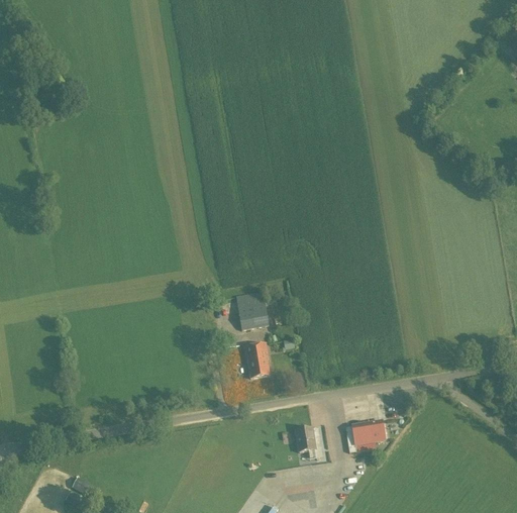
[(241,328),(269,324),(264,295),(236,300),(241,328)]
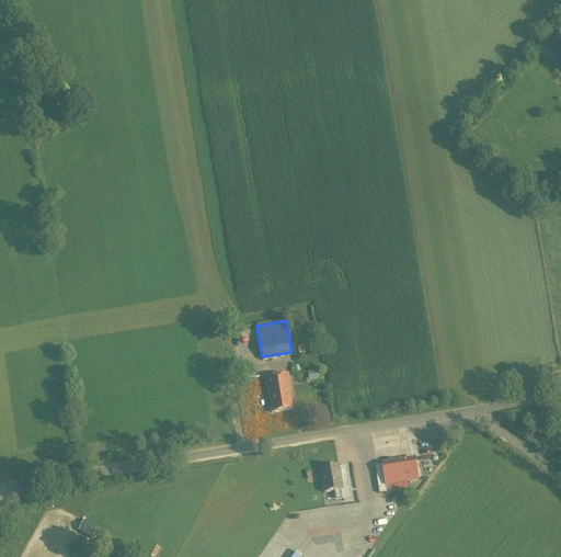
[(276,373),(283,408),(294,406),(290,389),(292,388),(288,371),(276,373)]
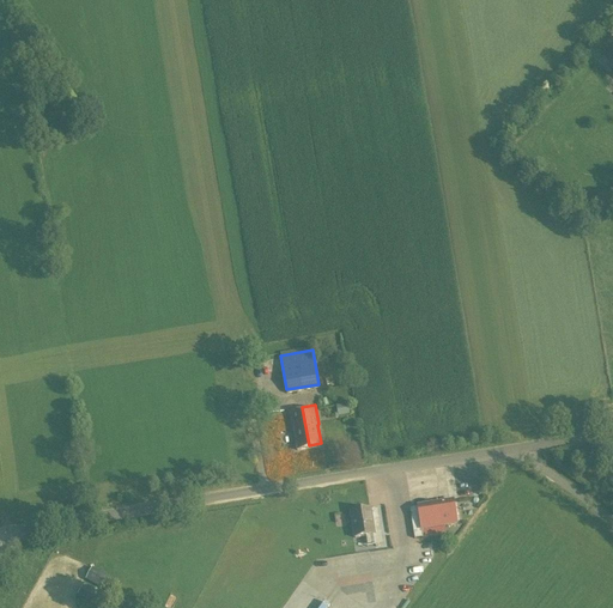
[(297,447),(309,445),(302,407),(290,409),(292,426),(293,426),(297,447)]
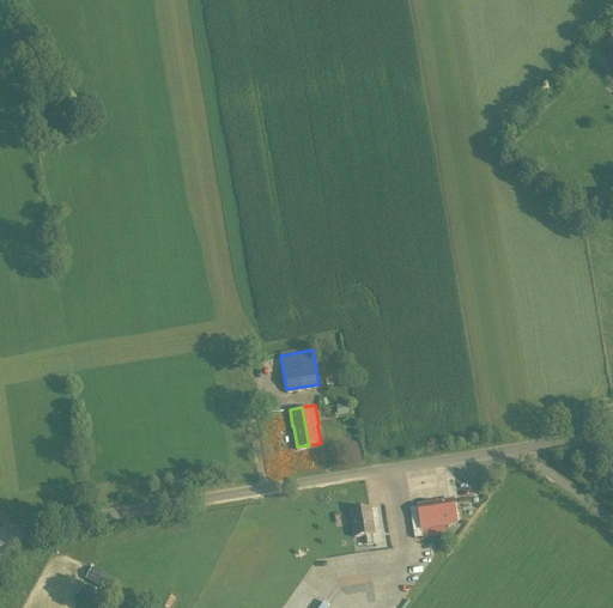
[(441,499),(444,523),(457,521),(454,497),(441,499)]
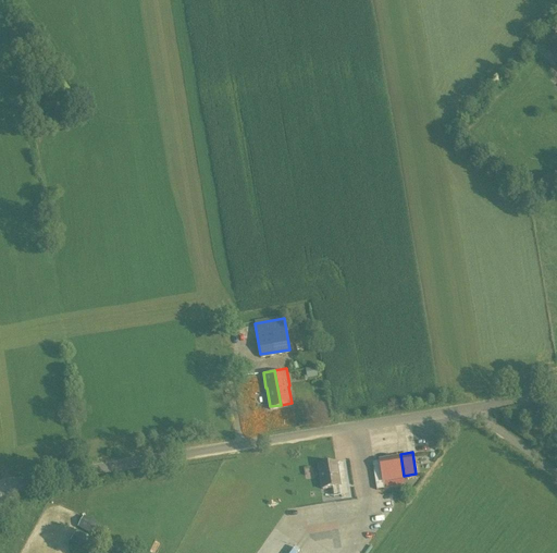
[(400,454),(372,458),(375,480),(383,479),(384,486),(405,481),(404,476),(400,454)]
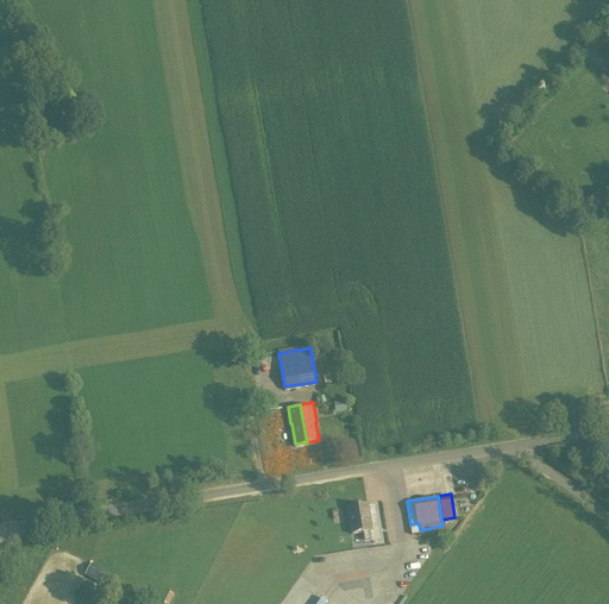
[(369,509),(368,502),(349,504),(352,530),(371,528),(372,538),(381,536),(378,527),(380,526),(376,508),(369,509)]
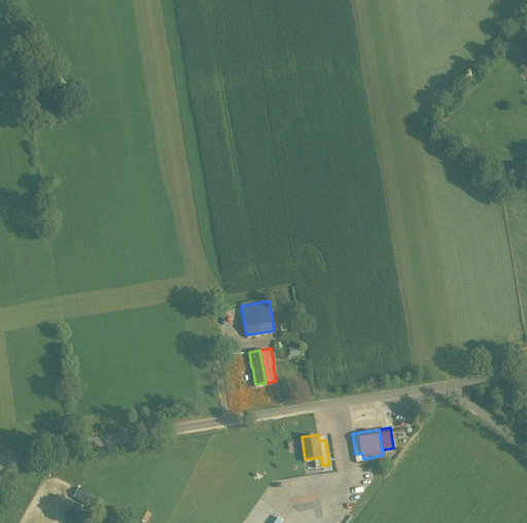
[(102,497),(79,485),(73,495),(97,508),(102,497)]
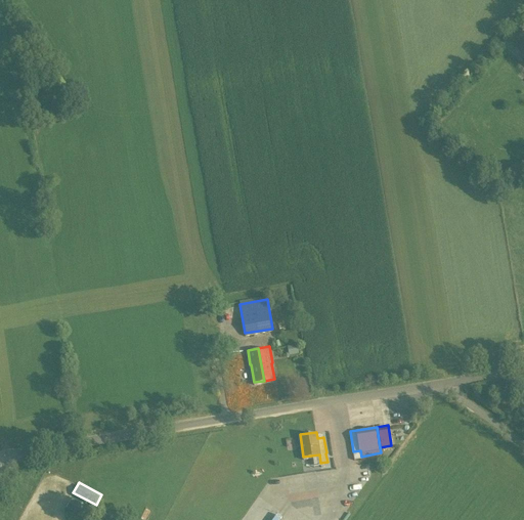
[(81,514),(86,506),(71,497),(66,506),(81,514)]
